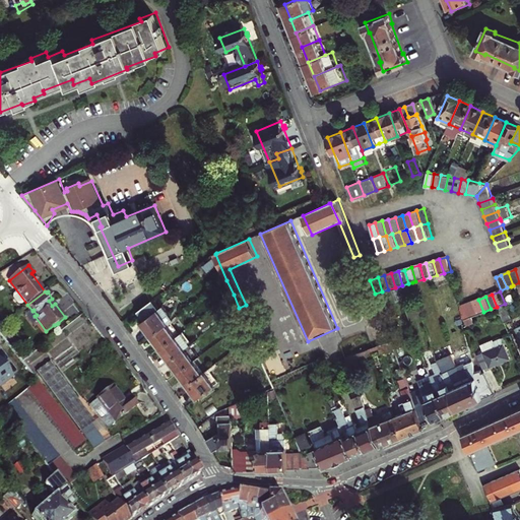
[(483,312),(478,300),(471,302),(476,315),(483,312)]
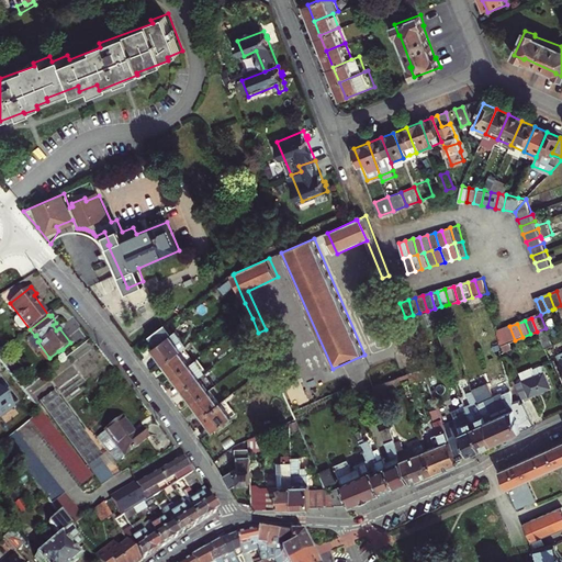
[(155,348),(167,362),(183,350),(188,347),(190,346),(179,330),(175,334),(168,325),(152,337),(158,346),(155,348)]
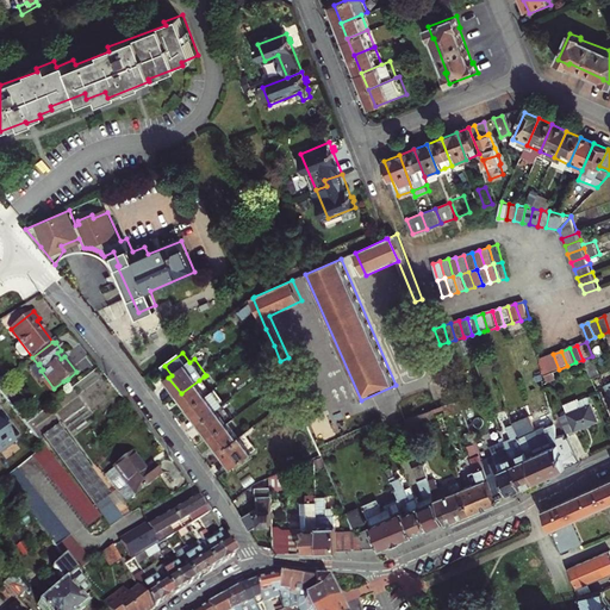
[(559,369),(553,354),(540,359),(543,374),(559,369)]
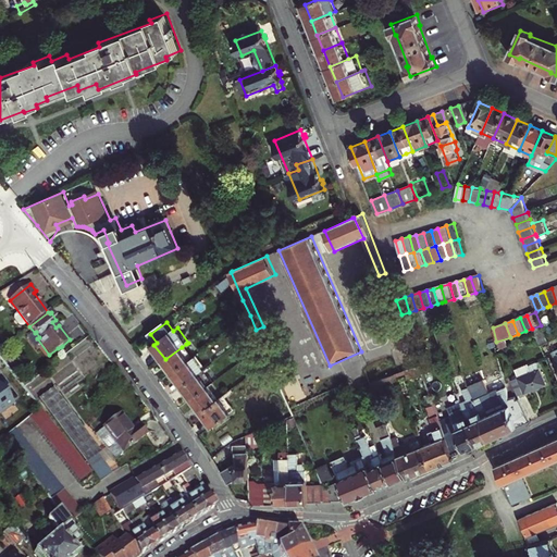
[(547,341),(541,325),(532,329),(540,344),(547,341)]
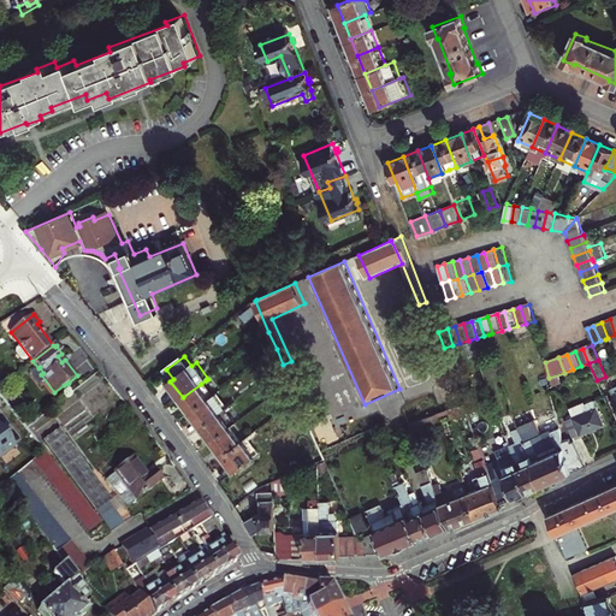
[(206,380),(201,384),(212,398),(217,395),(206,380)]
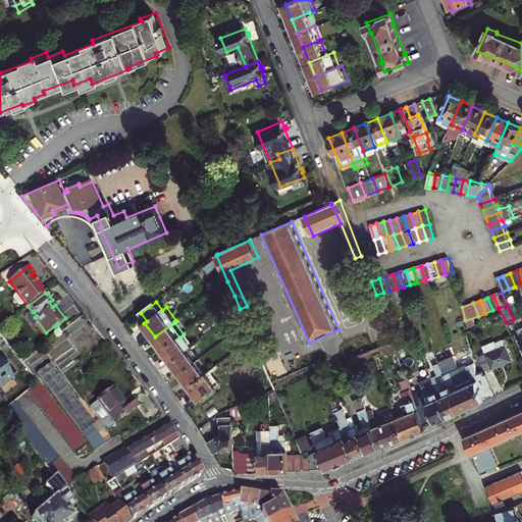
[(164,349),(179,337),(170,325),(155,336),(164,349)]
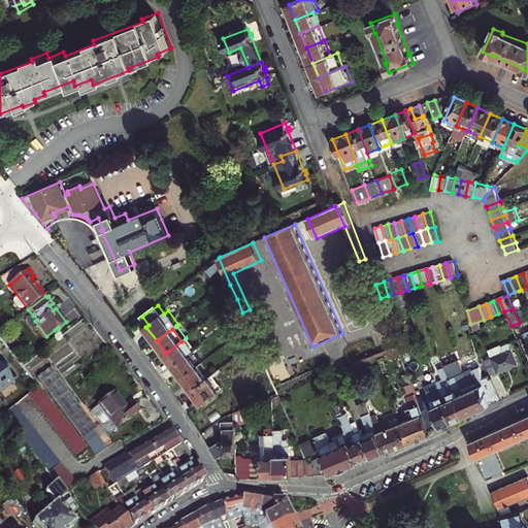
[(398,347),(392,329),(387,331),(390,341),(387,342),(389,350),(398,347)]
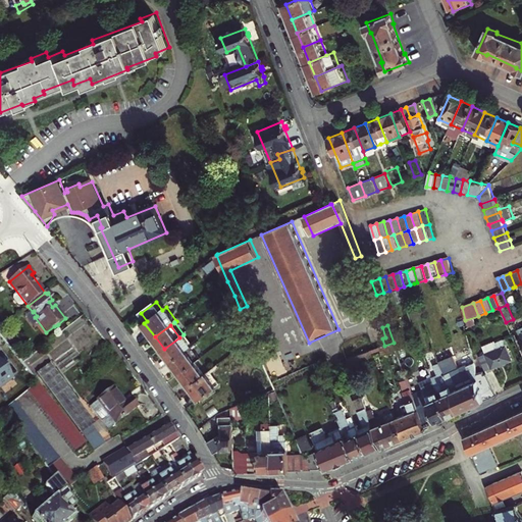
[(179,337),(164,349),(173,361),(189,350),(193,347),(184,334),(179,337)]
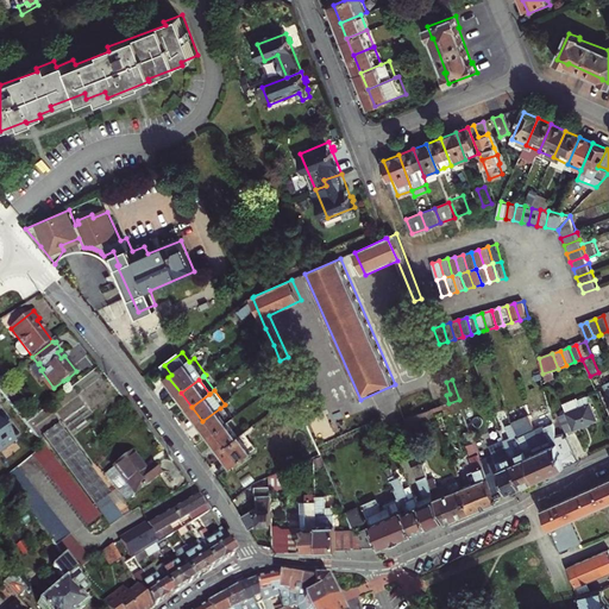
[(589,399),(558,412),(565,431),(597,418),(589,399)]
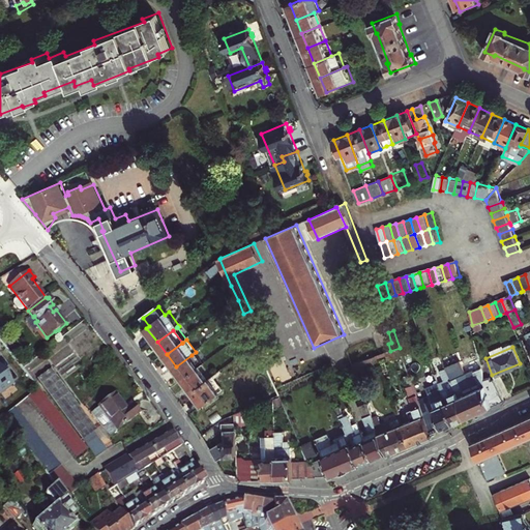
[(278,385),(293,377),(280,352),(265,359),(278,385)]
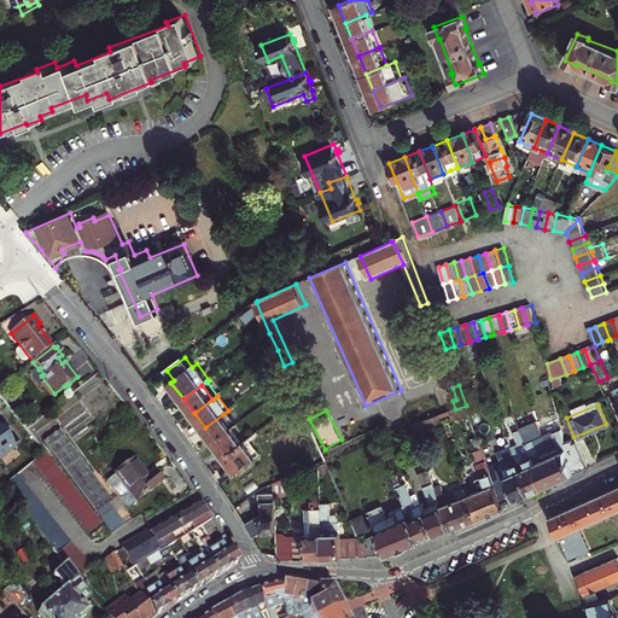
[(223,414),(205,427),(216,442),(234,429),(223,414)]
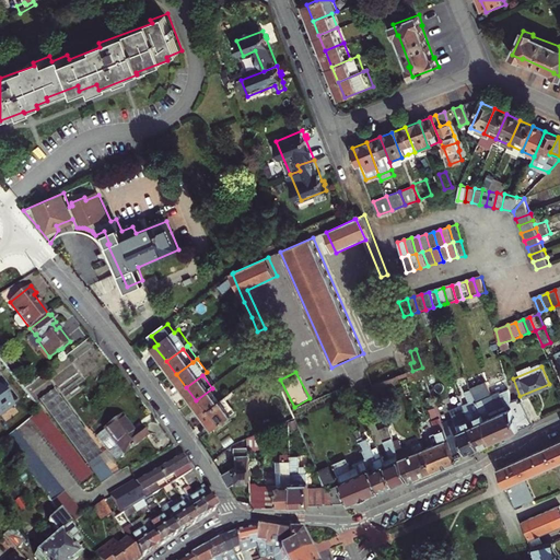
[(0,422),(22,407),(4,384),(0,386),(0,422)]
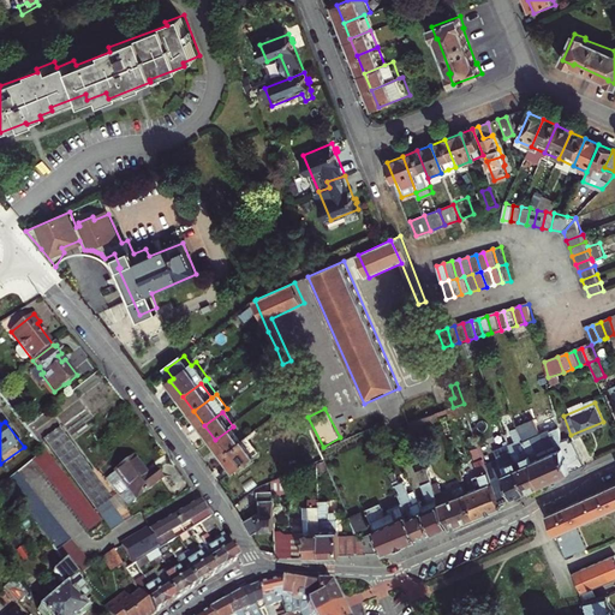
[(529,488),(543,482),(527,439),(521,424),(515,427),(523,447),(514,451),(520,465),(529,488)]
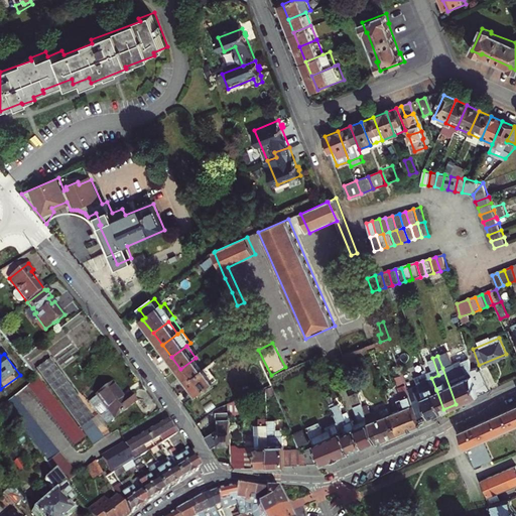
[(196,358),(180,369),(189,380),(205,369),(196,358)]
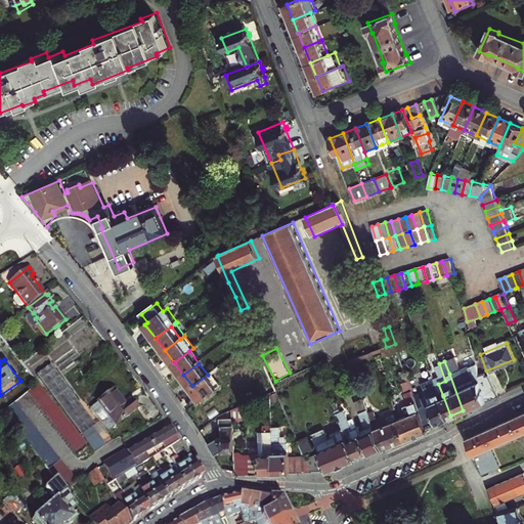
[(476,364),(449,374),(463,410),(497,396),(488,374),(486,374),(485,372),(478,375),(476,364)]
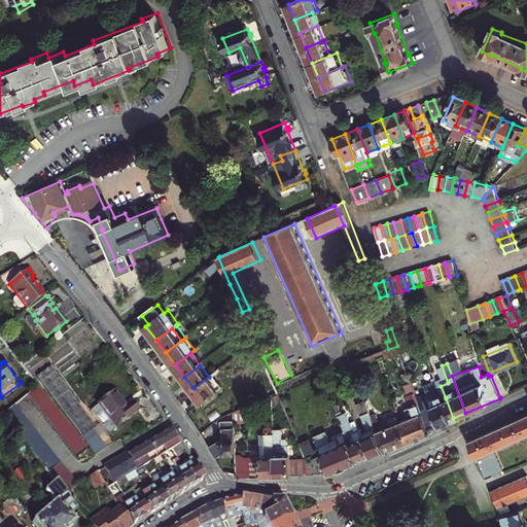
[(226,387),(215,373),(210,376),(221,391),(226,387)]
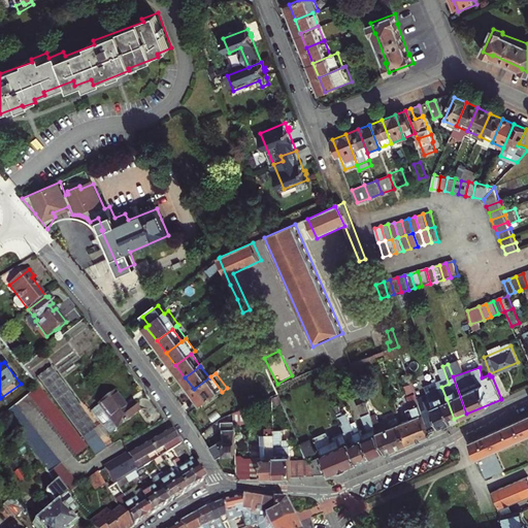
[(99,434),(51,375),(37,387),(85,446),(87,444),(96,436),(99,434)]
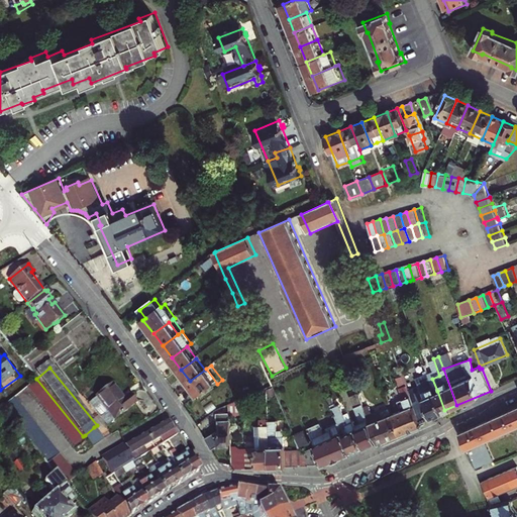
[(217,384),(206,369),(205,370),(190,381),(201,395),(217,384)]
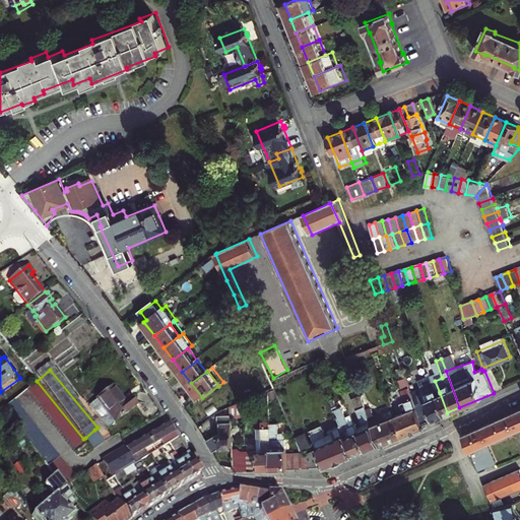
[(83,440),(38,382),(26,391),(73,449),(83,440)]
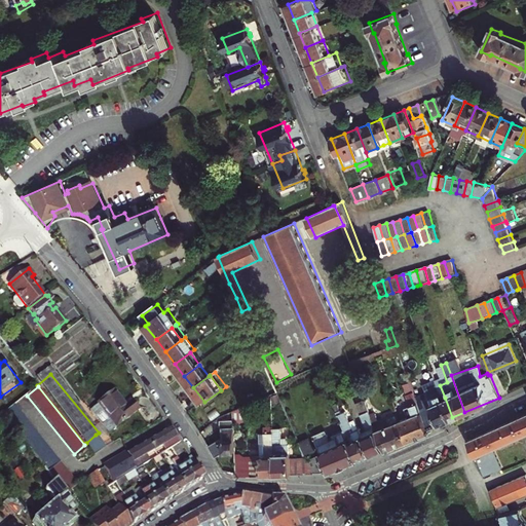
[(103,429),(107,434),(136,409),(129,401),(123,406),(111,389),(95,403),(96,404),(88,410),(103,429)]
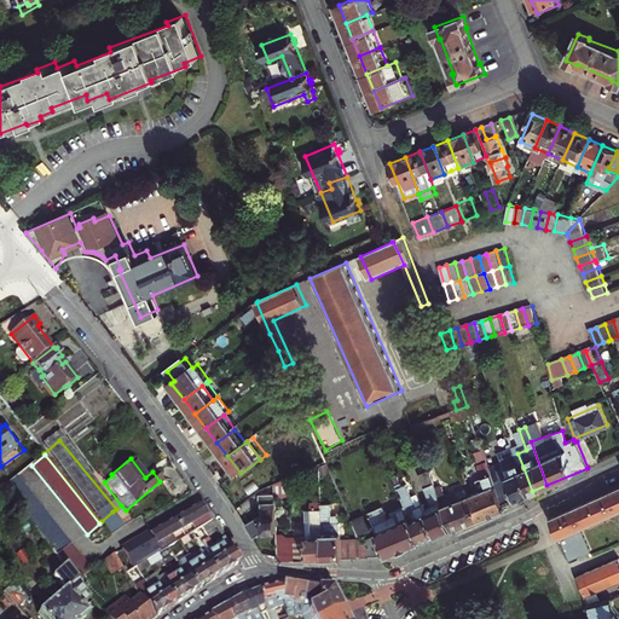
[(482,491),(470,495),(480,521),(507,510),(504,502),(498,485),(487,460),(480,462),(485,476),(478,480),(482,491)]
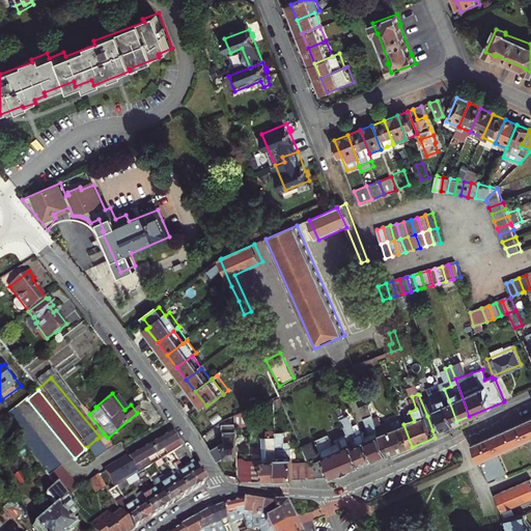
[(427,416),(432,430),(456,421),(449,401),(436,408),(438,412),(427,416)]
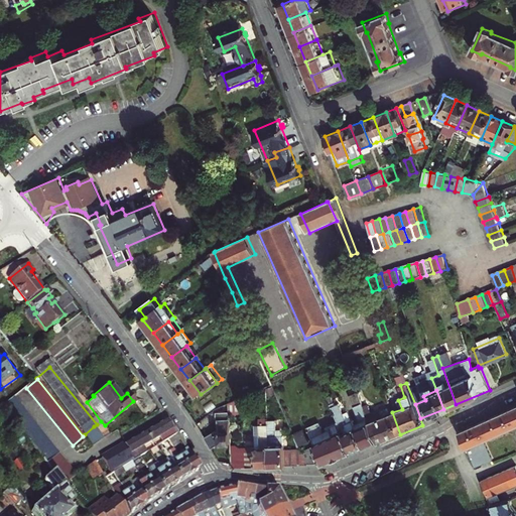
[(362,424),(355,427),(363,446),(377,440),(362,402),(358,391),(350,394),(362,424)]
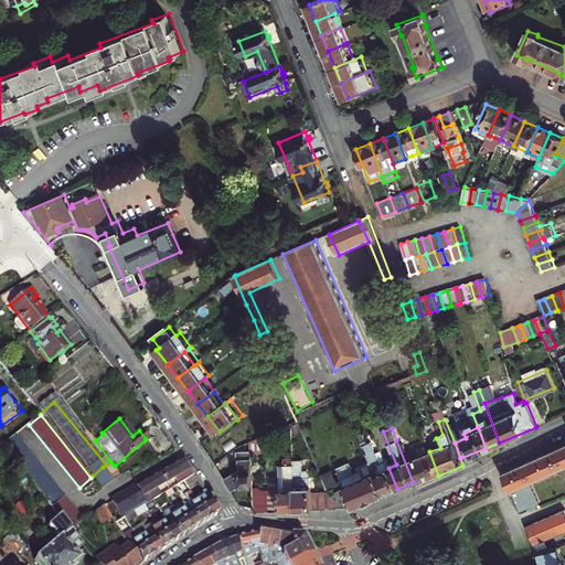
[(358,434),(371,464),(384,494),(397,489),(388,468),(385,460),(380,462),(370,440),(366,443),(362,433),(358,434)]
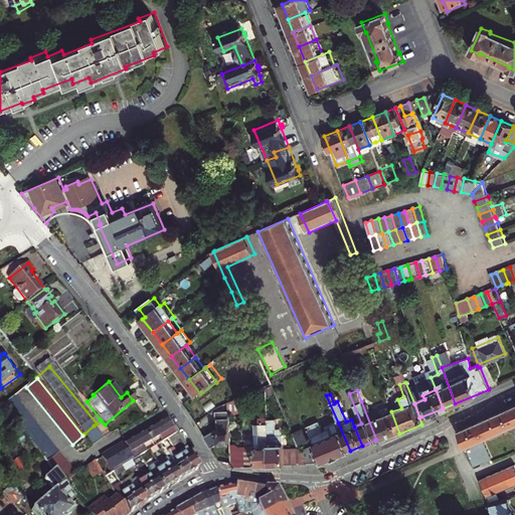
[(63,484),(73,476),(57,455),(58,455),(32,420),(14,398),(3,407),(29,441),(41,457),(51,468),(63,484)]
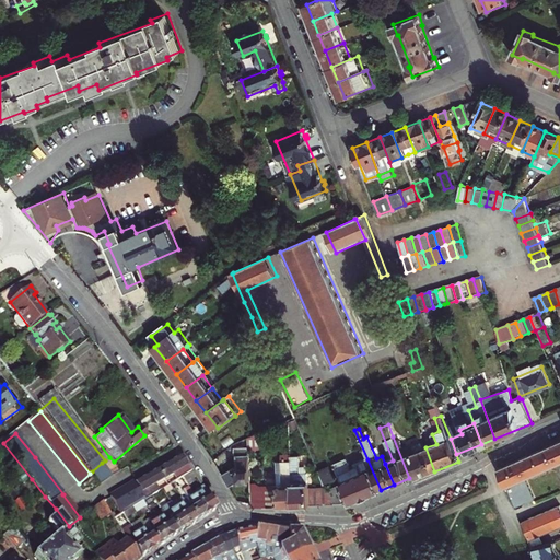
[(405,440),(393,436),(409,478),(410,480),(434,471),(426,447),(422,439),(407,445),(405,440)]
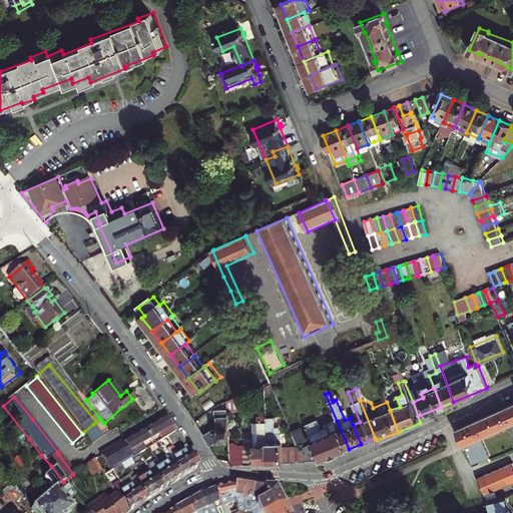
[(512,404),(458,429),(473,464),(490,457),(482,437),(512,424),(512,404)]
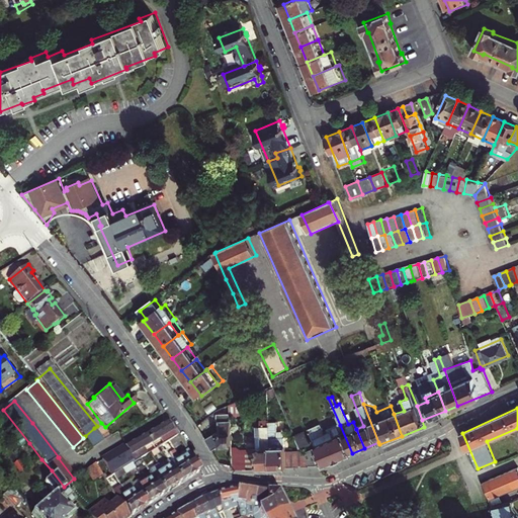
[(233,444),(233,413),(219,413),(219,421),(221,421),(222,433),(217,433),(207,439),(213,450),(222,445),(233,444)]
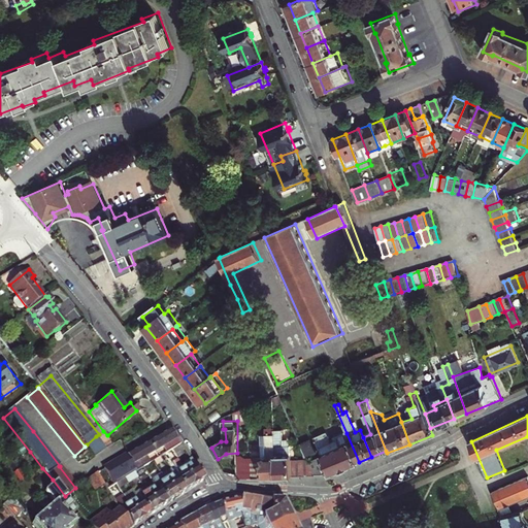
[(294,475),(293,460),(292,444),(285,444),(284,429),(275,430),(275,434),(276,476),(294,475)]
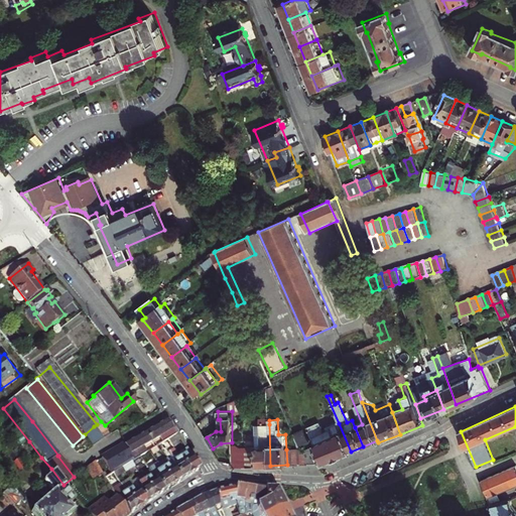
[(161,424),(151,430),(157,438),(160,443),(175,433),(173,429),(168,420),(161,424)]
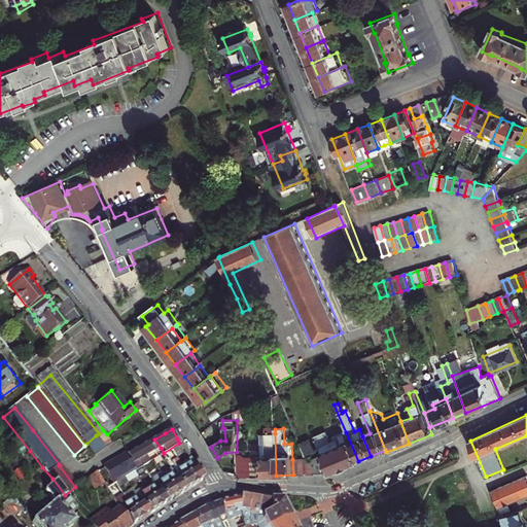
[(314,473),(327,473),(358,461),(346,432),(334,437),(336,442),(331,443),(327,432),(314,437),(322,456),(308,460),(314,473)]
